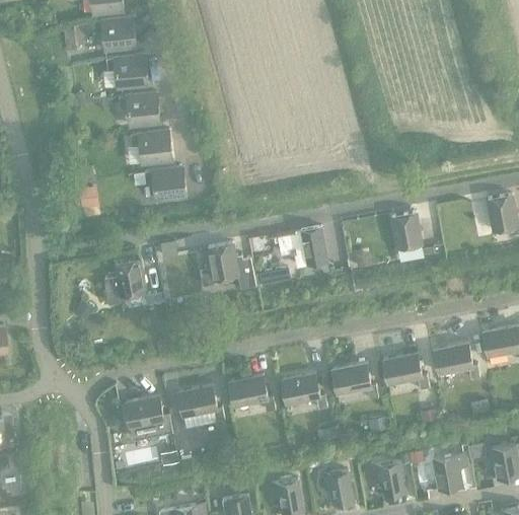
[(82,1),(81,0),(90,0),(92,14),(123,11),(122,0),(68,0),(69,2),(82,1)]
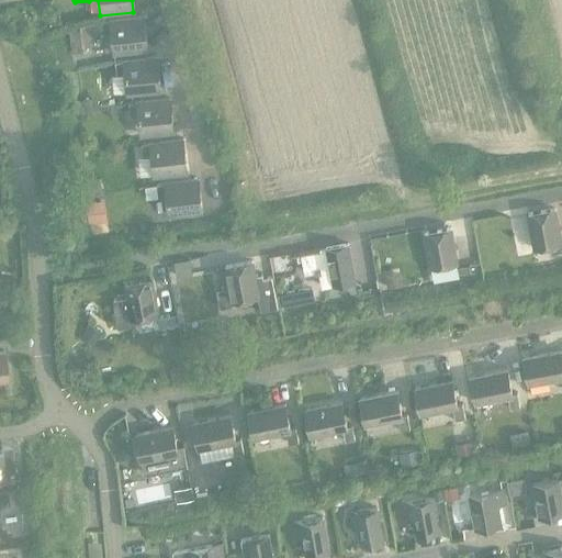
[(101,24),(102,37),(111,36),(113,57),(146,53),(143,20),(101,24)]
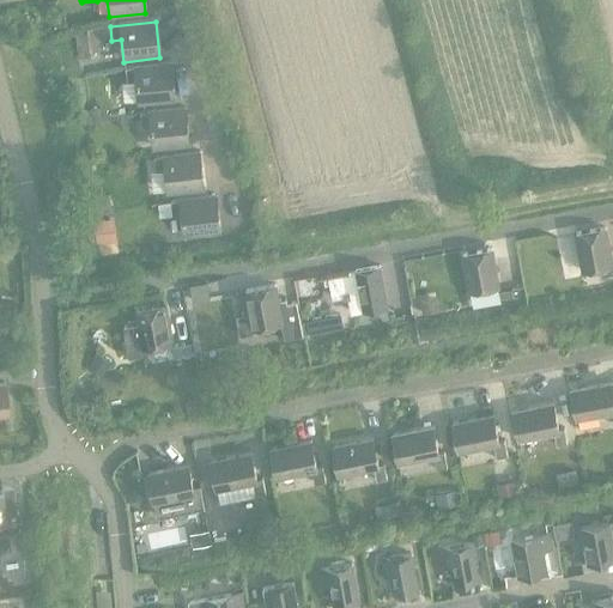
[(87,38),(74,40),(76,48),(77,62),(83,62),(90,61),(87,38)]
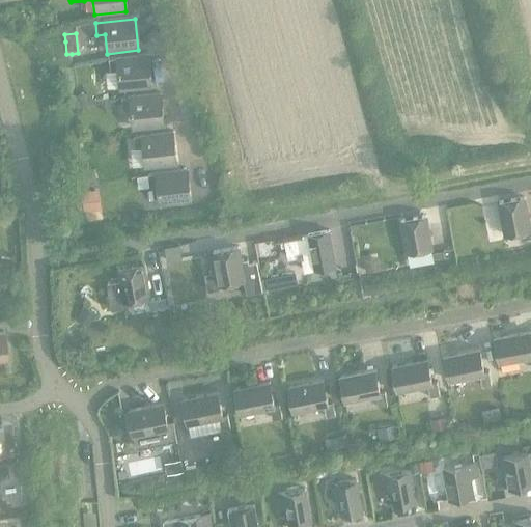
[(108,61),(110,75),(117,74),(119,92),(150,89),(147,58),(108,61)]
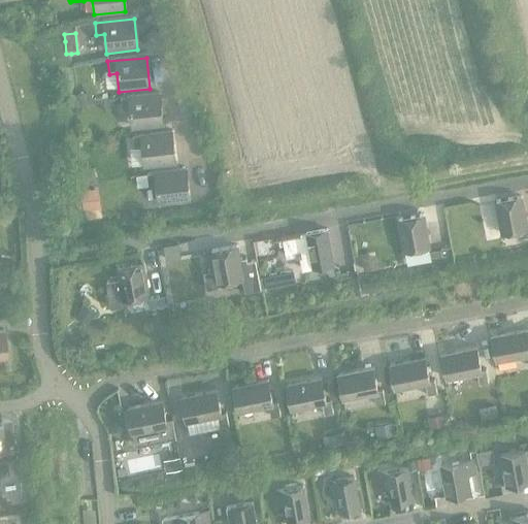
[(121,100),(122,112),(129,111),(131,130),(162,127),(159,96),(121,100)]
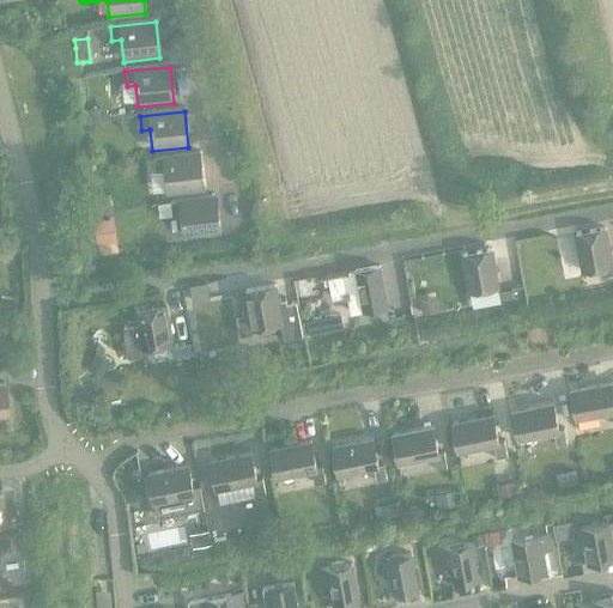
[(129,119),(116,122),(119,133),(133,129),(129,119)]
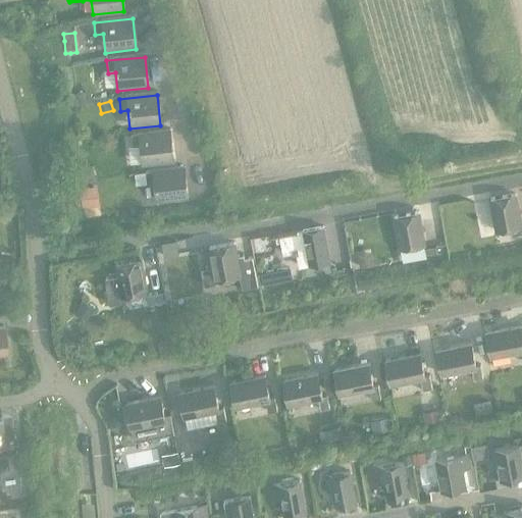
[(131,137),(133,149),(141,148),(143,166),(172,163),(169,133),(131,137)]
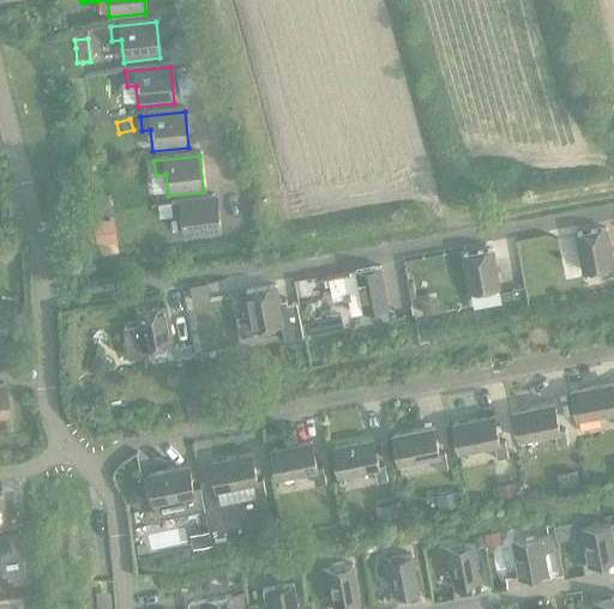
[(94,204),(92,204),(94,209),(96,219),(112,216),(108,199),(94,204)]
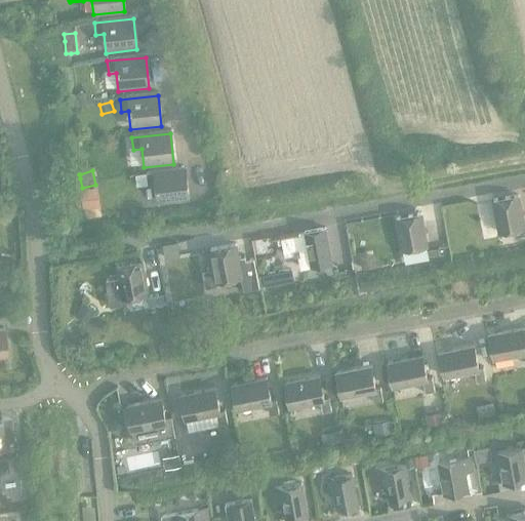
[(146,175),(147,188),(155,187),(157,205),(188,202),(185,171),(146,175)]
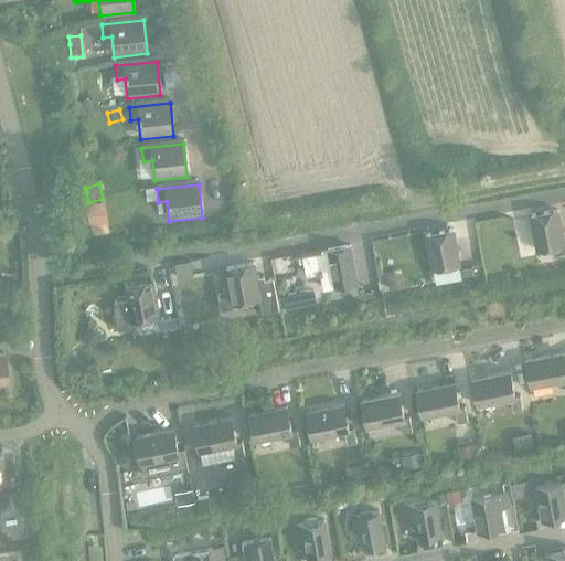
[(86,208),(85,208),(87,218),(88,228),(107,224),(104,204),(86,208)]
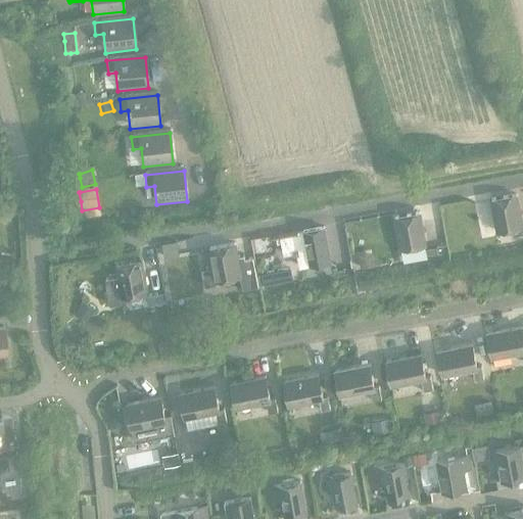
[(491,202),(496,235),(522,230),(516,198),(491,202)]
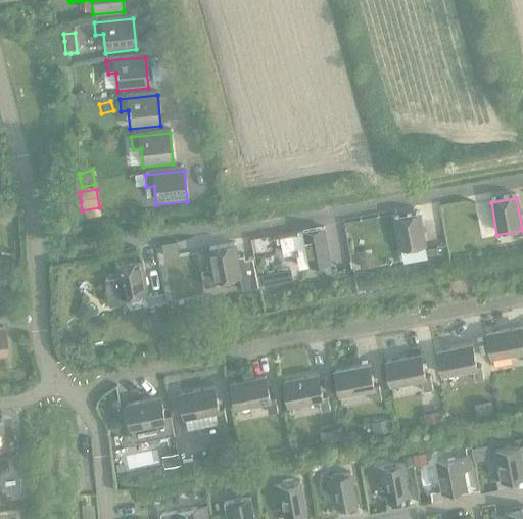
[(394,220),(400,252),(425,247),(419,216),(394,220)]
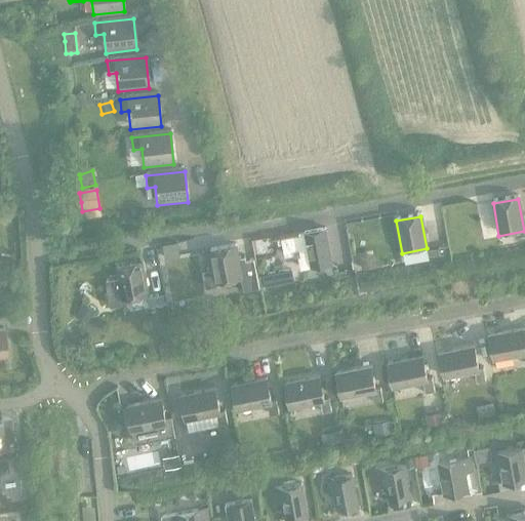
[(297,237),(281,239),(284,256),(298,254),(301,271),(310,270),(331,266),(324,232),(297,237)]
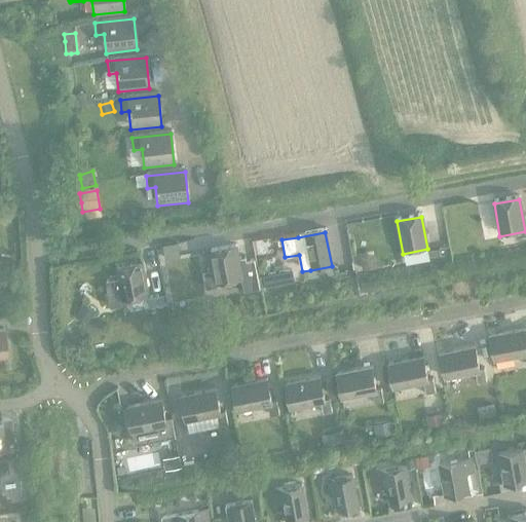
[(177,246),(162,248),(164,261),(179,258),(177,246)]
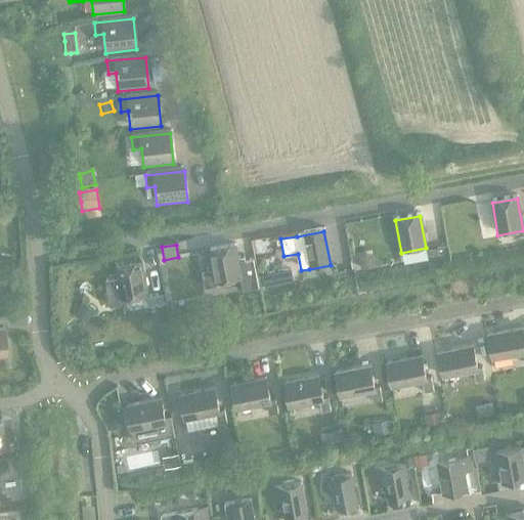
[(213,271),(202,273),(204,289),(216,287),(215,284),(238,279),(242,295),(258,292),(253,262),(245,264),(244,260),(236,261),(234,247),(210,252),(213,271)]
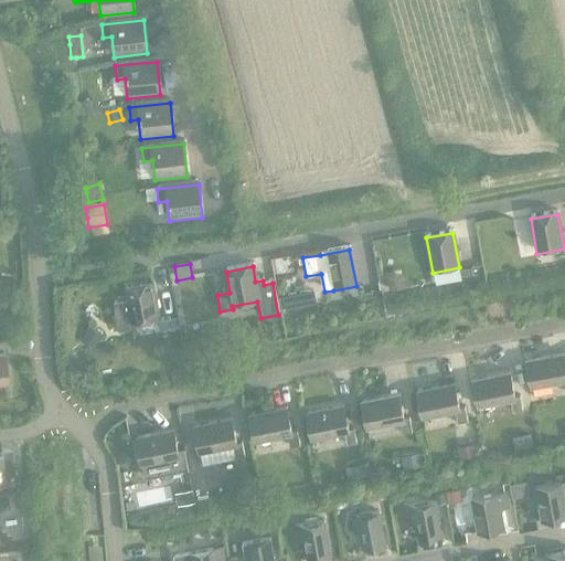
[(470,271),(459,273),(460,279),(472,277),(470,271)]
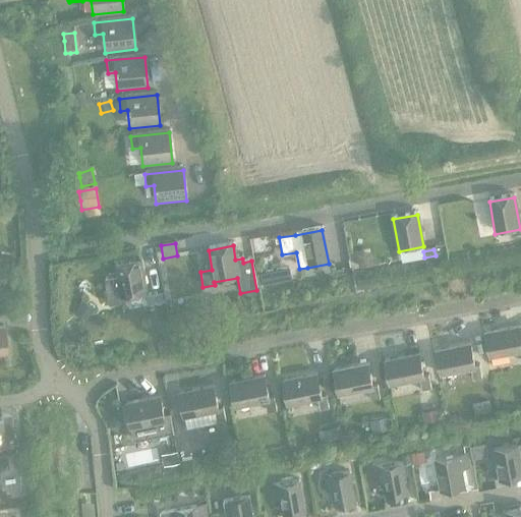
[(370,259),(358,262),(359,270),(372,268),(370,259)]
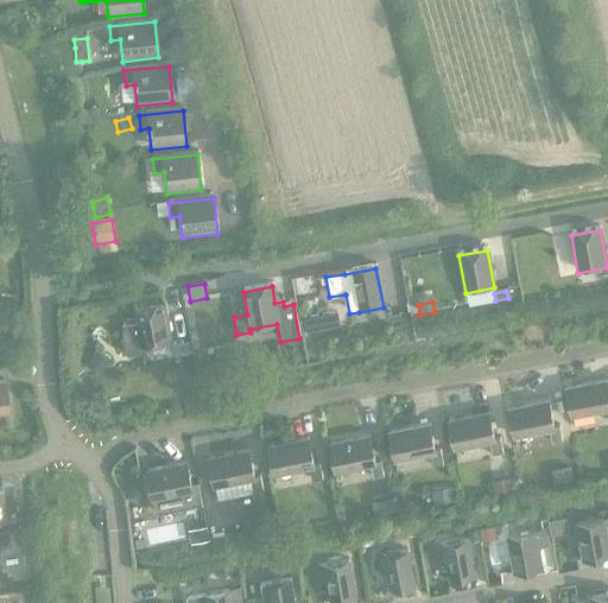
[(137,327),(122,329),(127,356),(143,354),(141,349),(170,344),(164,306),(134,312),(137,327)]
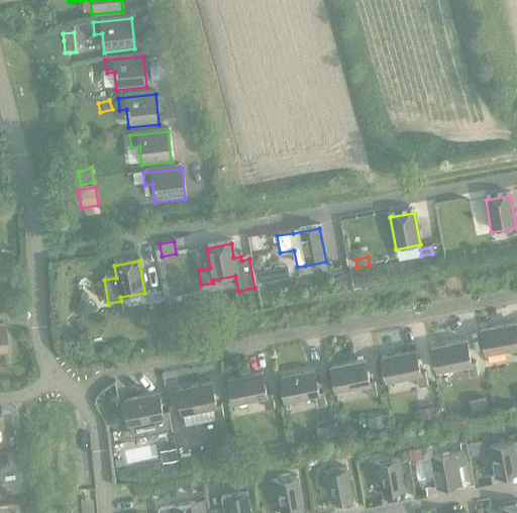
[(273,270),(257,273),(261,285),(275,282),(273,270)]
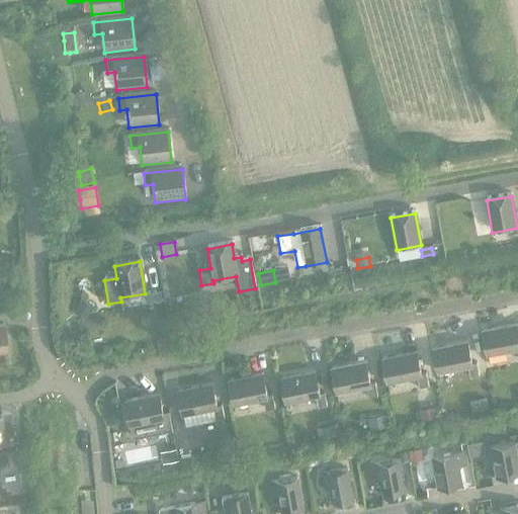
[(160,292),(146,296),(147,306),(162,303),(160,292)]
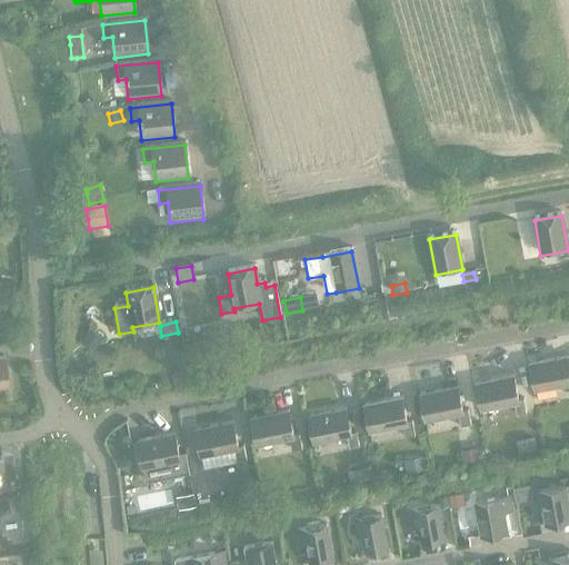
[(89,331),(82,347),(96,353),(102,338),(89,331)]
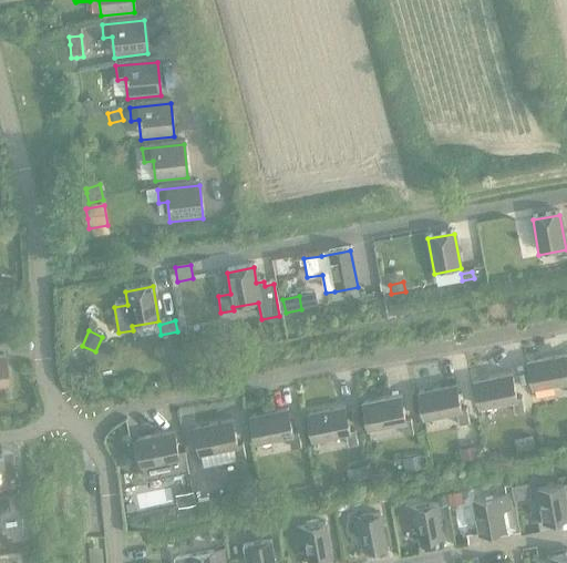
[(527,365),(533,390),(565,385),(566,396),(566,369),(565,358),(527,365)]
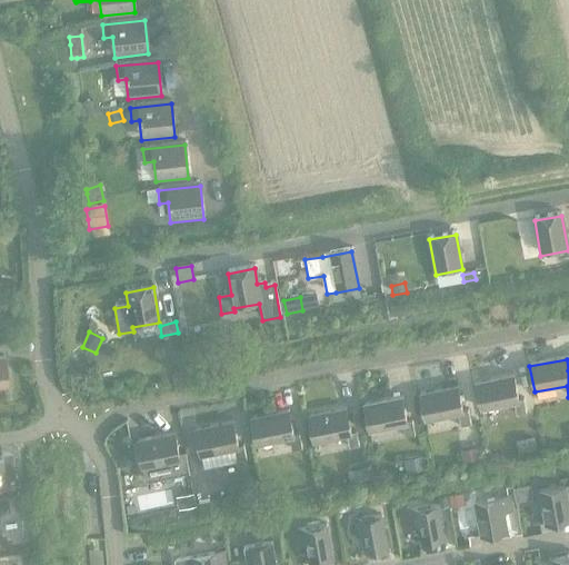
[(475,385),(480,412),(513,405),(516,418),(526,416),(523,402),(518,403),(512,378),(475,385)]
